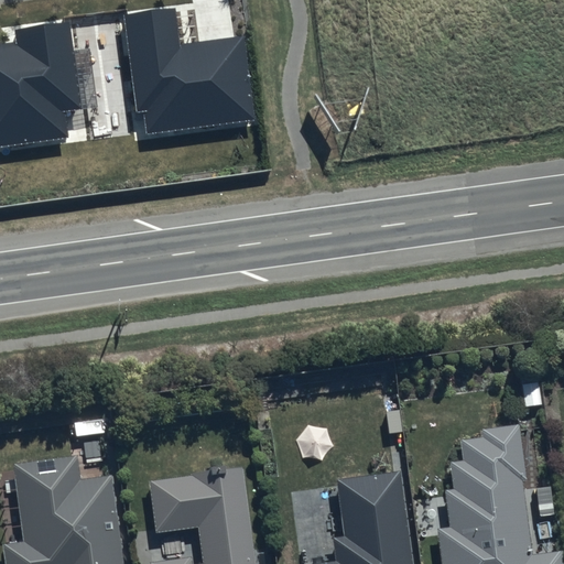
[(181,44),(175,8),(123,14),(137,111),(143,111),(147,133),(253,120),(242,35),(181,44)]
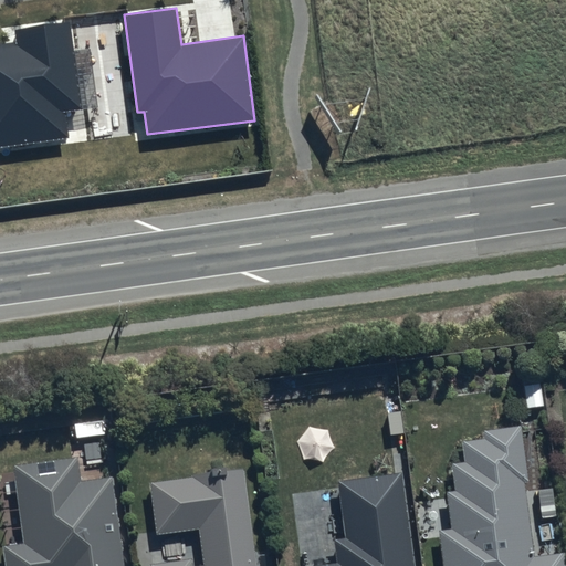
[(83,109),(71,21),(13,29),(16,42),(0,43),(0,145),(67,137),(64,112),(83,109)]
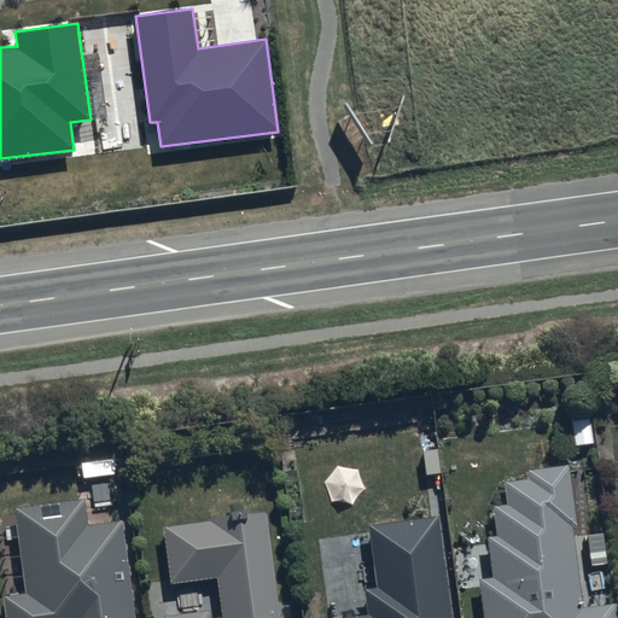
[(576,536),(566,473),(526,479),(528,489),(502,493),(506,513),(491,516),(496,542),(487,543),(491,588),(477,589),(481,617),(616,617),(616,611),(582,616),(571,536),(576,536)]
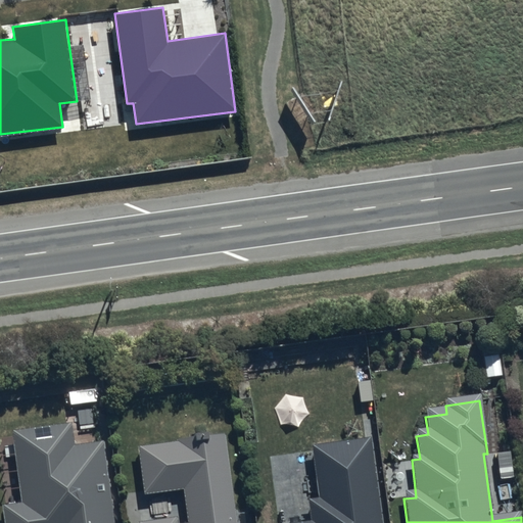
[(69,430),(10,439),(21,509),(1,513),(2,522),(110,522),(99,452),(74,456),(69,430)]
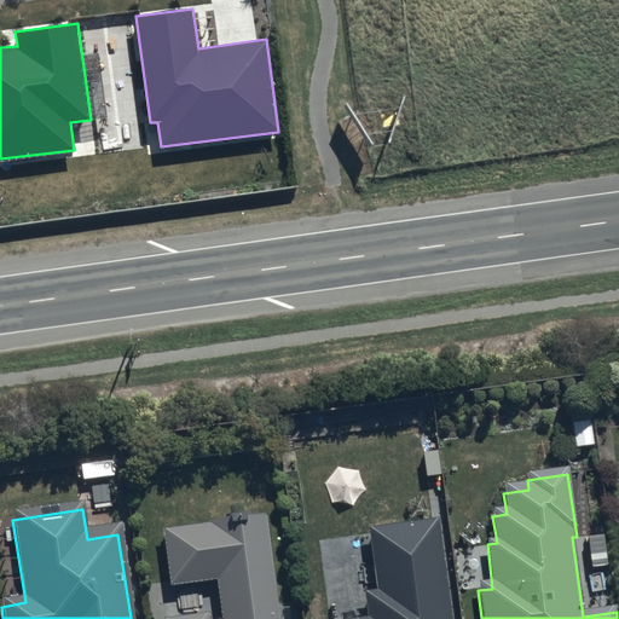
[(277,618),(264,522),(244,525),(243,516),(225,519),(226,528),(161,537),(169,594),(218,588),(223,618),(218,618),(277,618)]
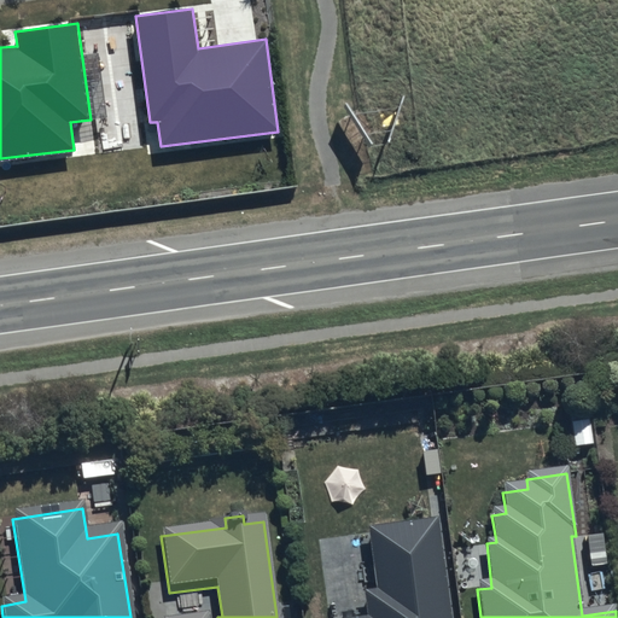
[(448,617),(436,526),(368,534),(375,599),(363,600),(365,617),(448,617)]
